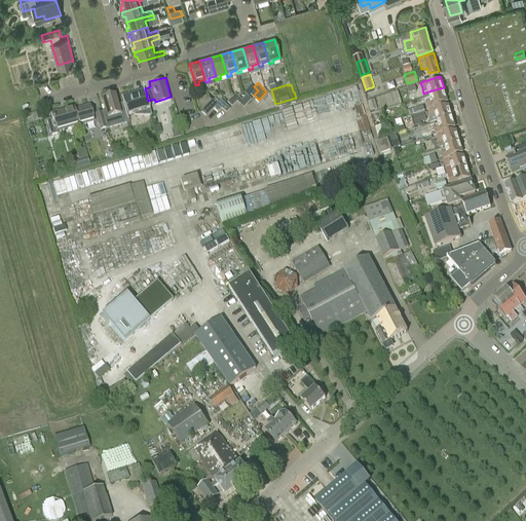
[(123,98),(127,112),(135,110),(135,112),(151,111),(148,101),(145,88),(144,88),(143,85),(121,91),(123,98)]
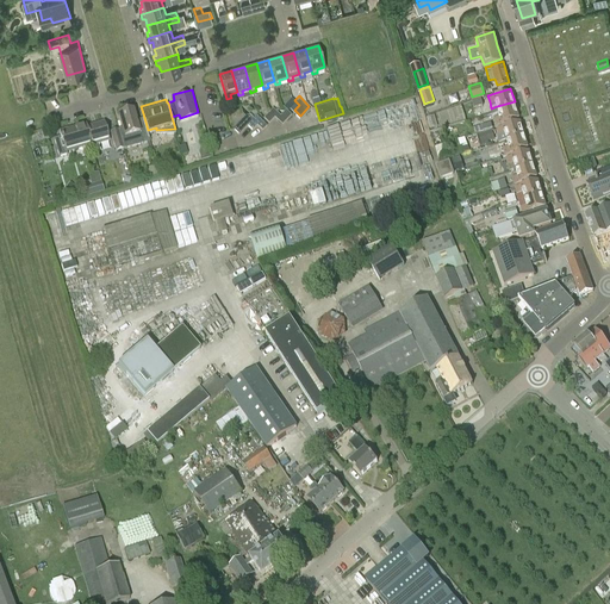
[(491,109),(493,114),(496,120),(518,114),(515,101),(497,106),(491,109)]
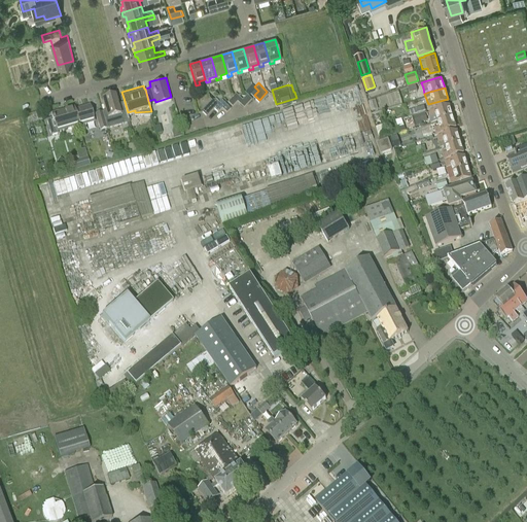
[(232,95),(236,99),(237,98),(244,104),(251,96),(247,92),(242,97),(236,91),(232,95)]
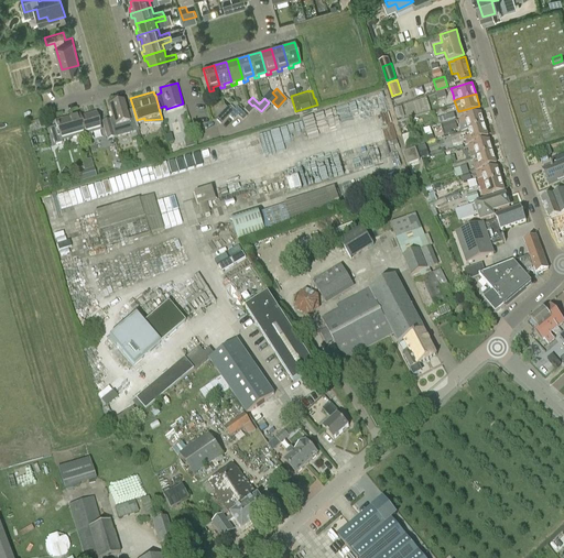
[(138,127),(137,120),(132,105),(126,107),(123,98),(109,101),(114,113),(109,115),(115,133),(138,127)]
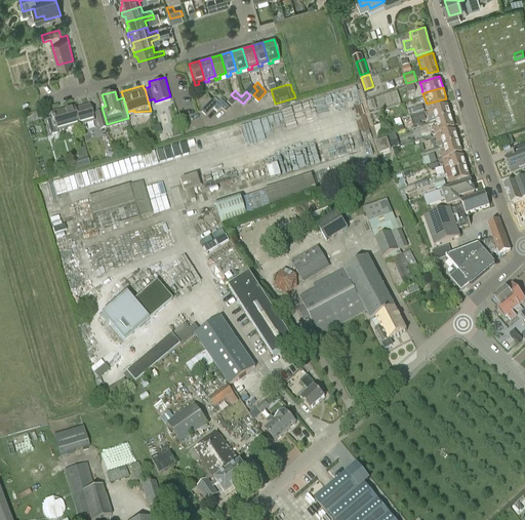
[(232,103),(235,98),(231,94),(227,98),(232,103)]
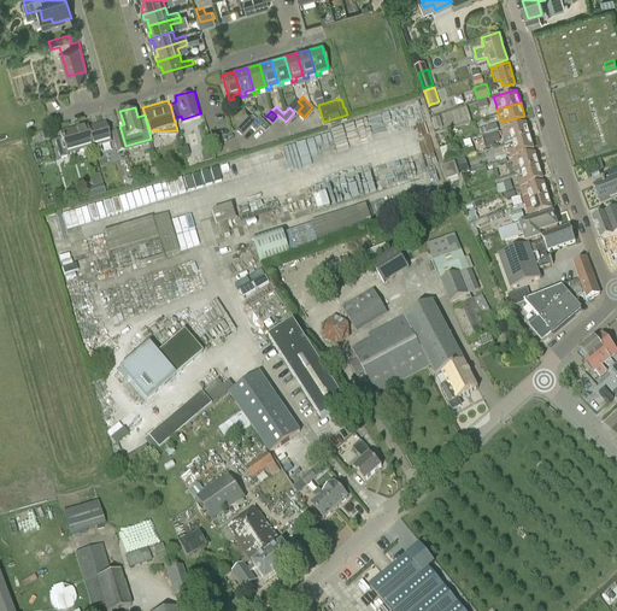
[(250,123),(256,117),(250,112),(236,127),(241,131),(250,123)]
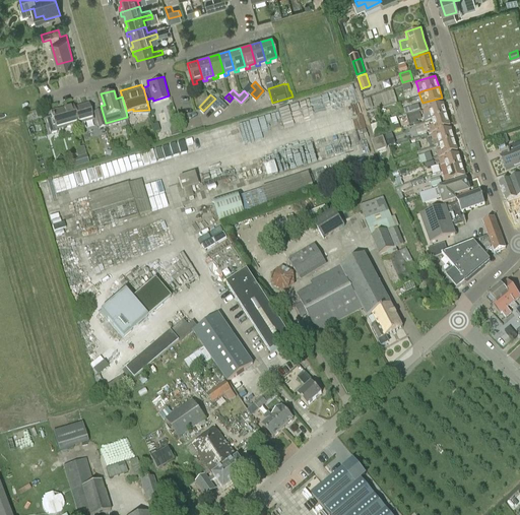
[(215,99),(210,104),(215,108),(219,104),(223,108),(228,104),(218,94),(215,99)]
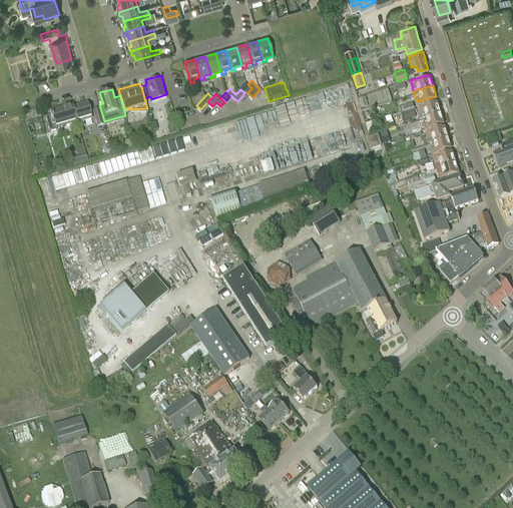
[(66,103),(70,119),(75,118),(76,119),(91,115),(87,99),(73,102),(72,102),(66,103)]
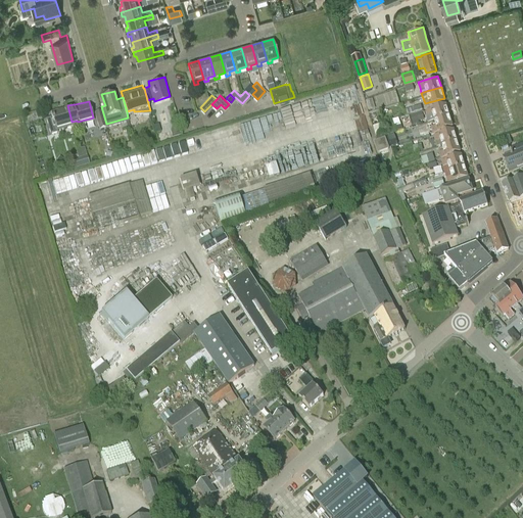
[(427,119),(434,116),(448,112),(447,109),(445,101),(426,107),(427,112),(425,112),(427,119)]
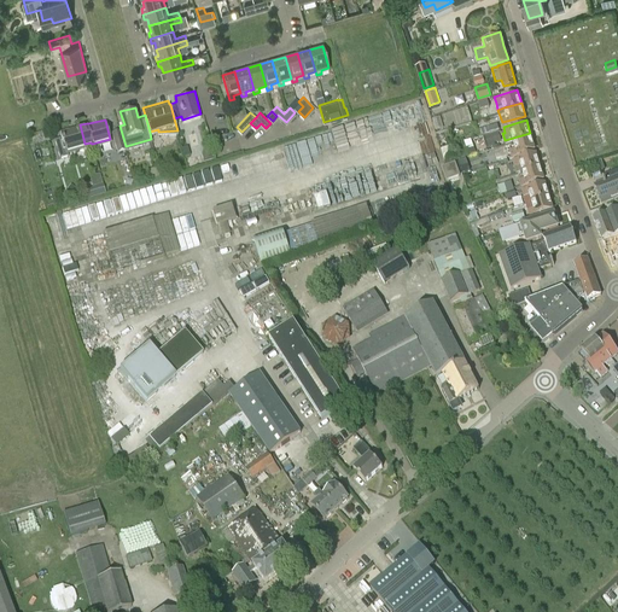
[(68,149),(85,144),(80,124),(73,127),(73,124),(60,128),(62,133),(54,135),(59,155),(68,152),(68,149)]
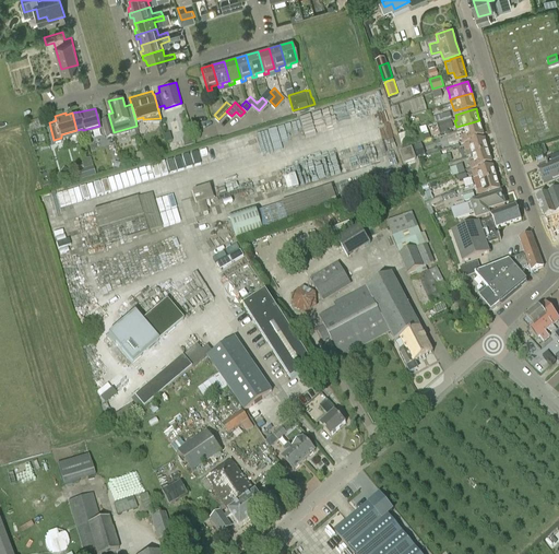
[(108,115),(102,117),(106,133),(114,131),(108,115)]
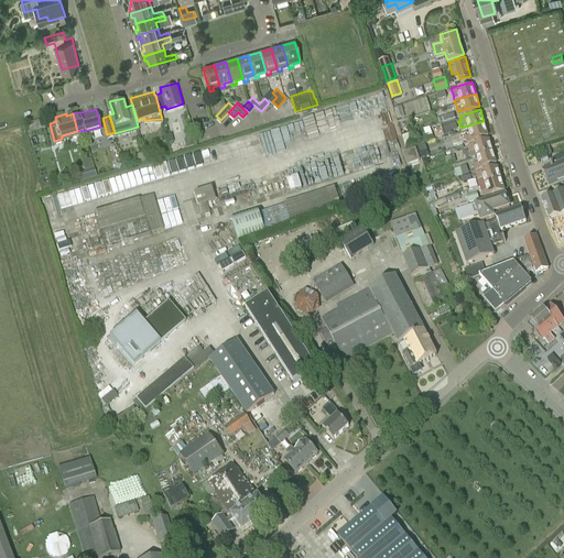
[(444,131),(453,128),(452,126),(457,124),(455,117),(441,120),(444,131)]
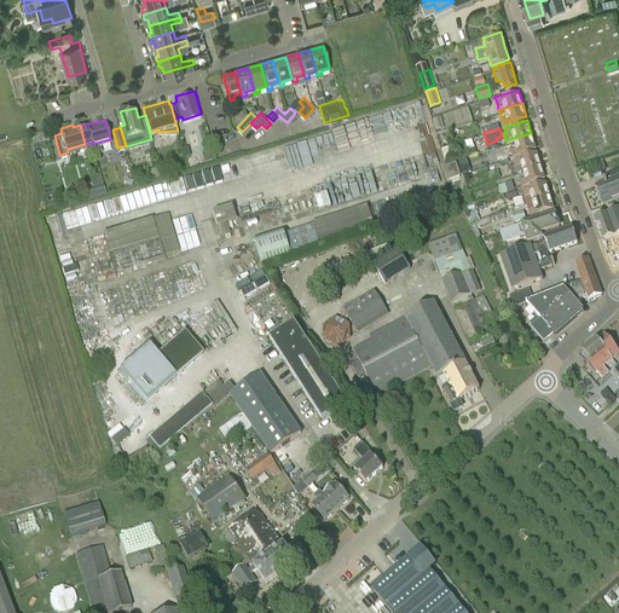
[(516,145),(510,146),(512,152),(534,145),(531,133),(514,138),(516,145)]
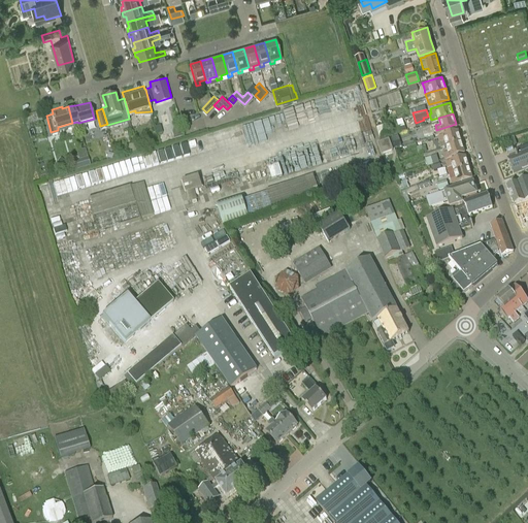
[(398,122),(400,128),(406,126),(404,120),(403,121),(398,122)]
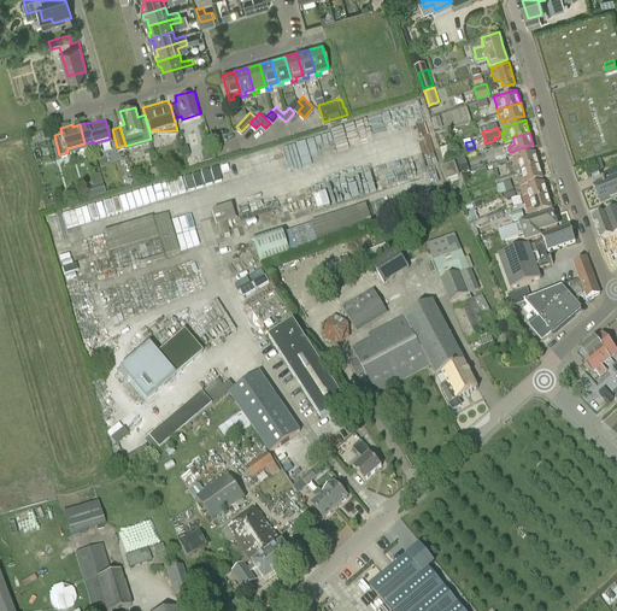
[(448,141),(440,144),(444,154),(452,152),(448,141)]
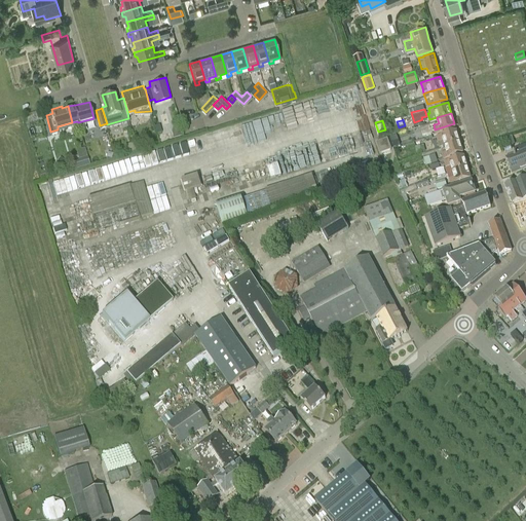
[(181,129),(179,122),(174,124),(172,127),(174,133),(181,129)]
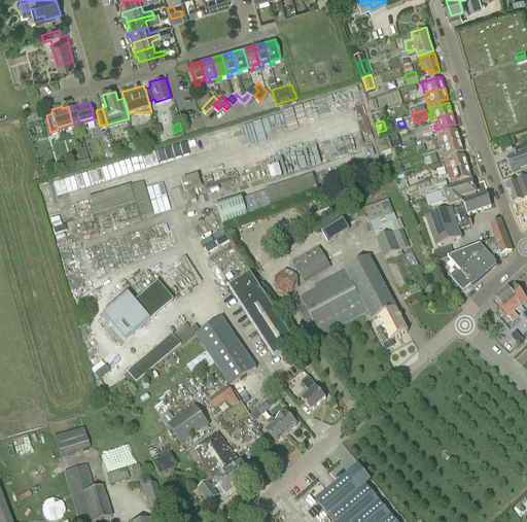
[(445,142),(445,143),(460,138),(456,128),(436,134),(440,144),(445,142)]
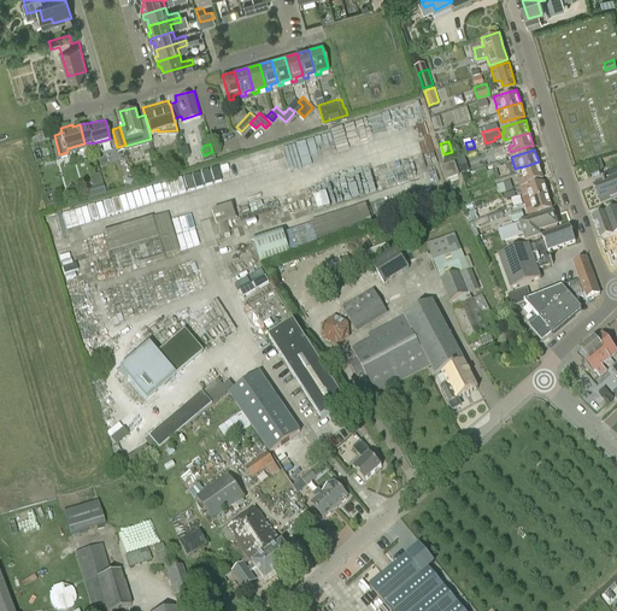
[(469,165),(465,153),(457,157),(462,168),(469,165)]
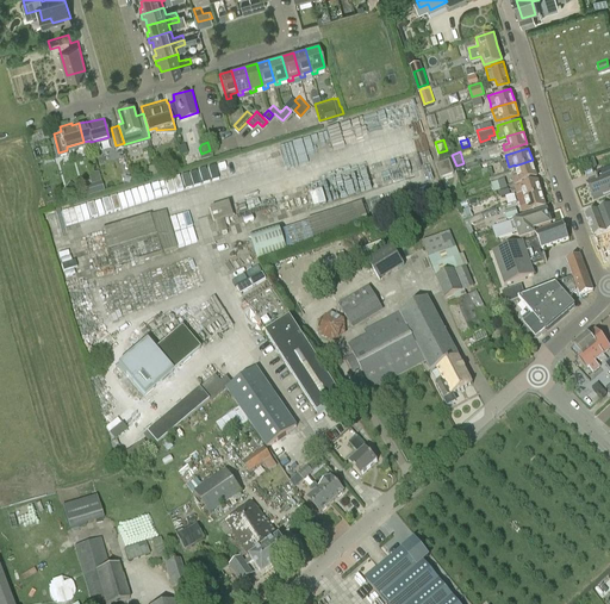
[(441,173),(453,168),(448,156),(436,161),(441,173)]
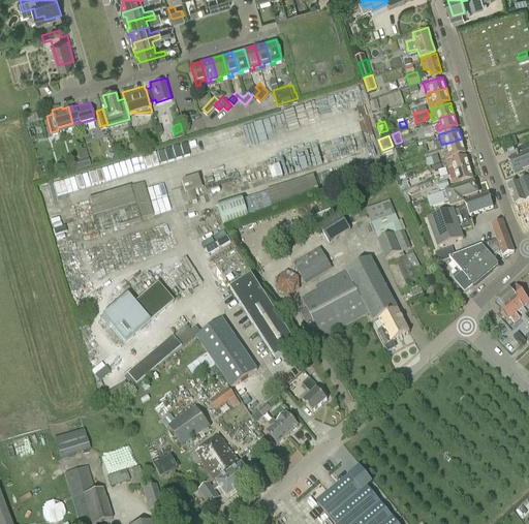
[(448,149),(443,151),(445,155),(465,150),(462,139),(446,144),(448,149)]
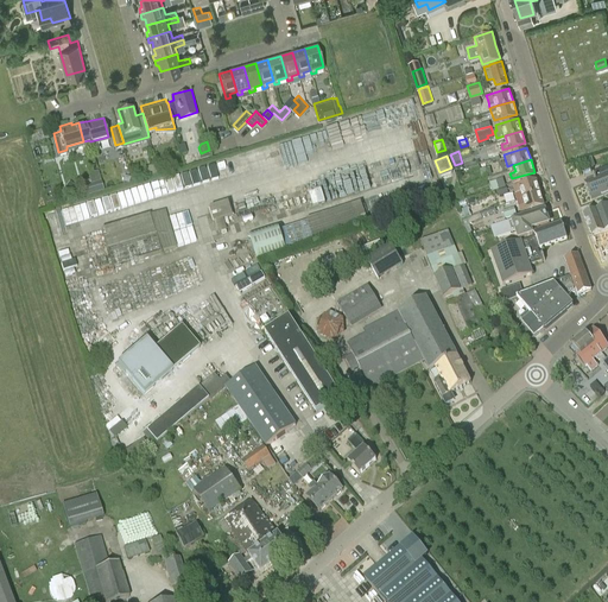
[(601,172),(584,178),(591,196),(607,189),(607,160),(599,165),(601,172)]
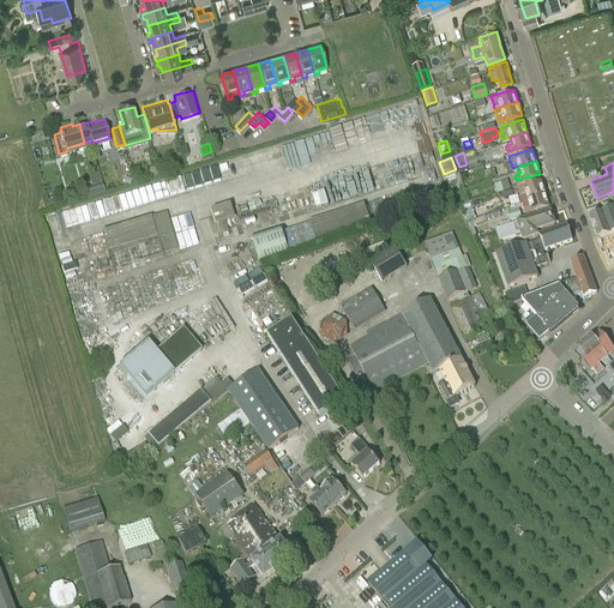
[(149,166),(151,175),(160,173),(157,163),(149,166)]
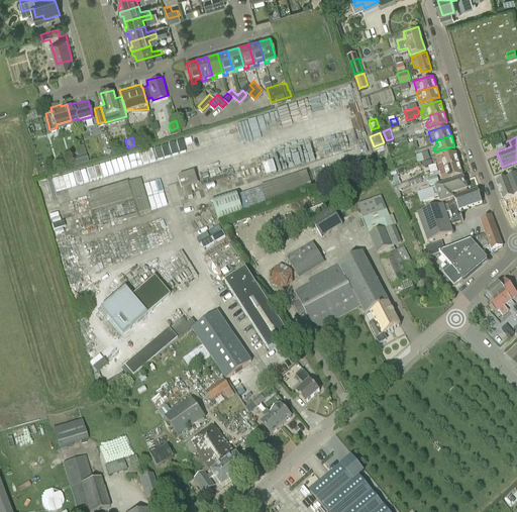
[(416,139),(408,141),(410,147),(418,145),(416,139)]
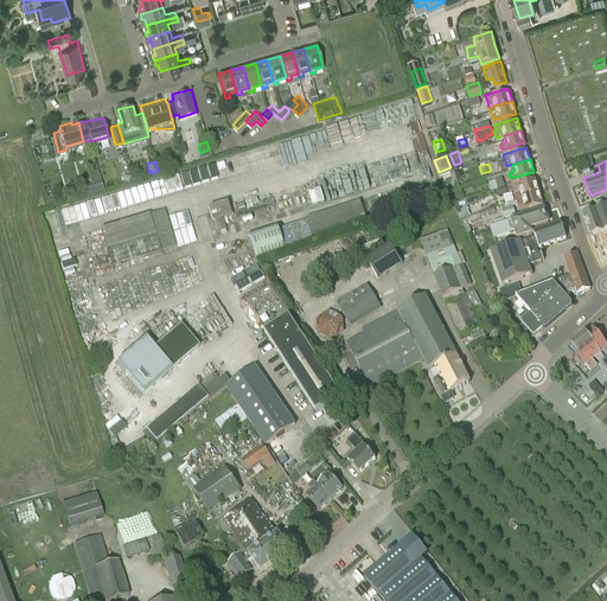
[(167,174),(159,177),(164,189),(171,186),(167,174)]
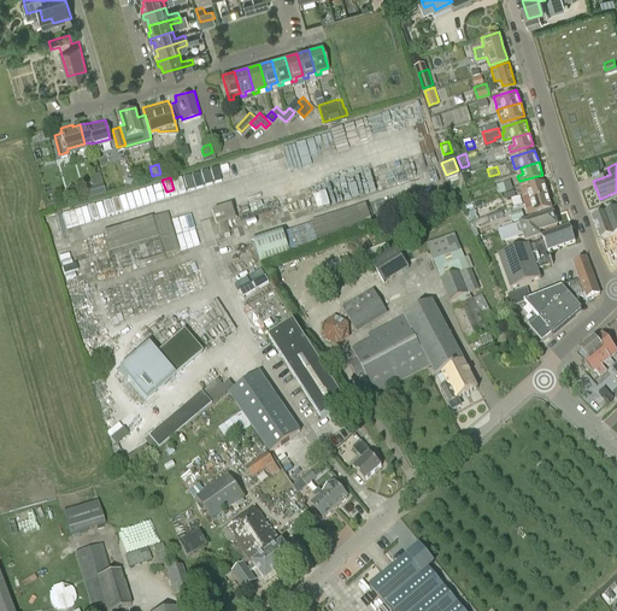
[(74,194),(78,187),(70,180),(64,188),(74,194)]
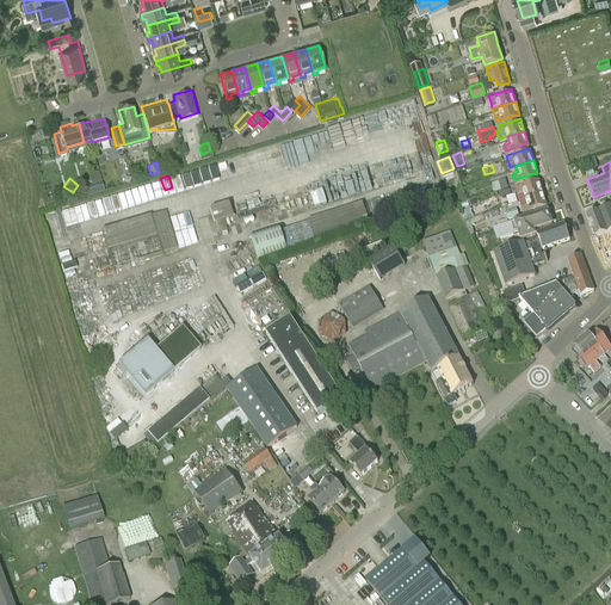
[(525,195),(542,190),(538,178),(516,184),(517,190),(519,197),(525,195)]
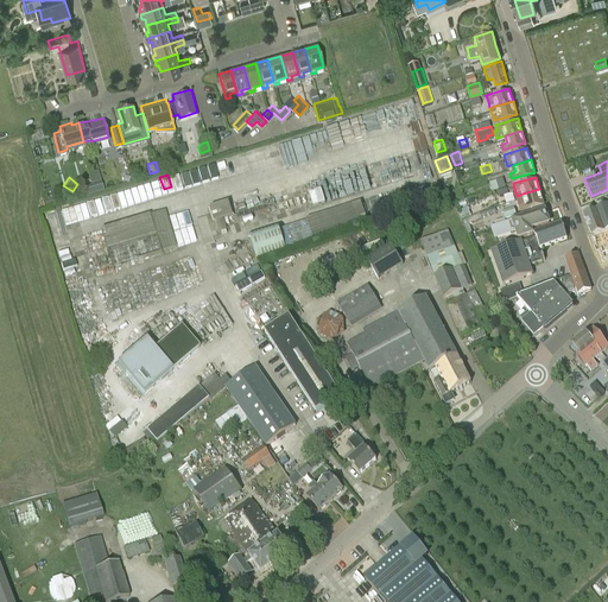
[(141,181),(144,195),(159,192),(156,178),(141,181)]
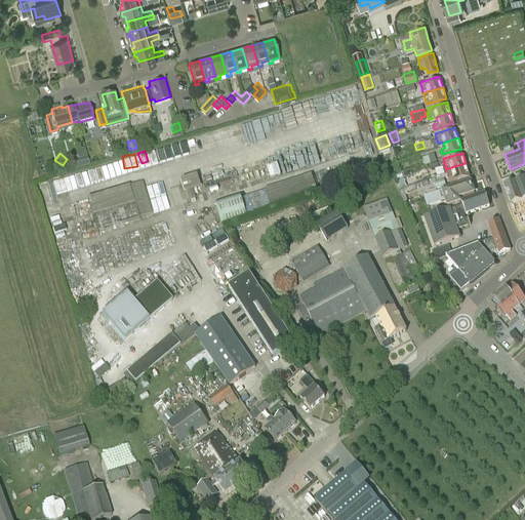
[(105,175),(117,172),(114,160),(102,162),(105,175)]
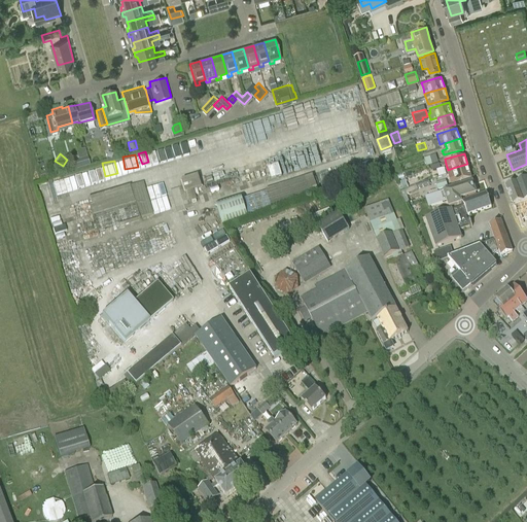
[(470,175),(467,164),(453,168),(448,170),(450,176),(451,181),(470,175)]
